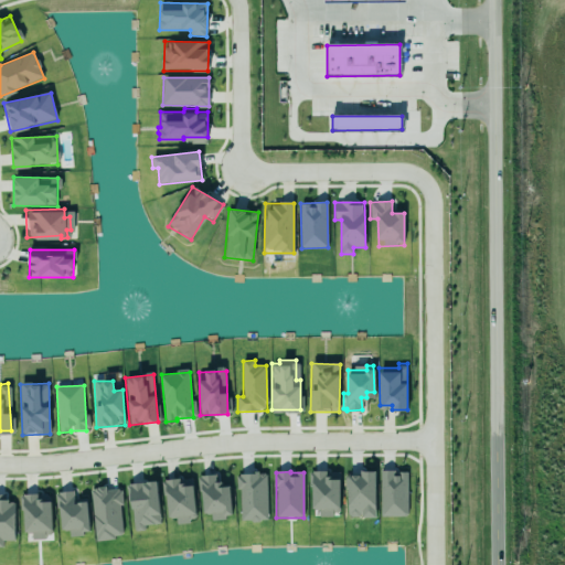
[(312,511),(319,510),(319,515),(340,514),(339,471),(311,472),(312,511)]
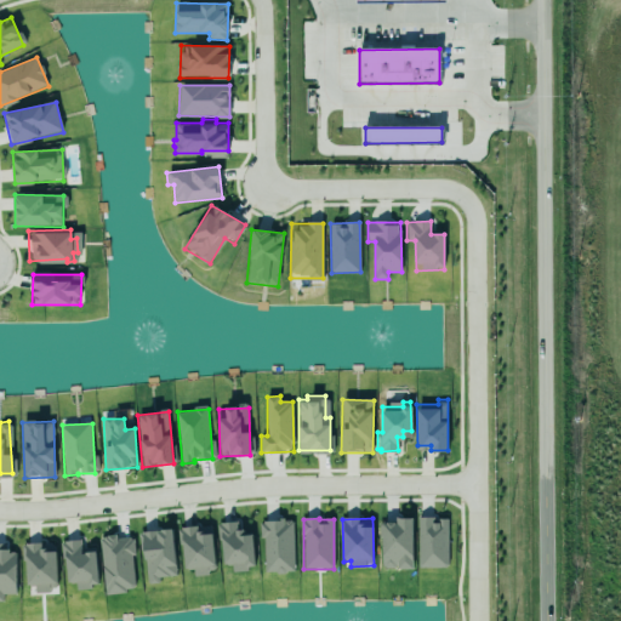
[(412,518),(397,518),(397,523),(381,523),(381,569),(412,568),(412,518)]
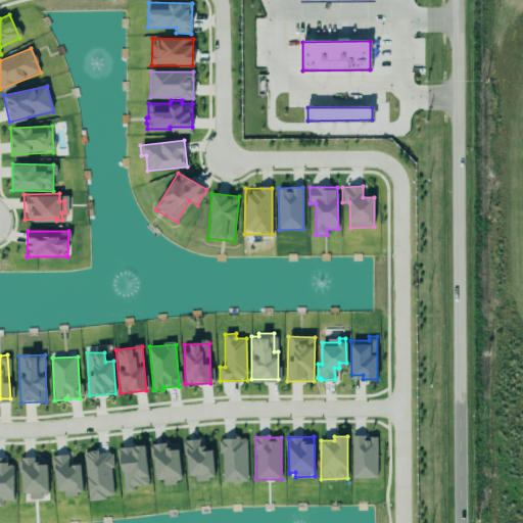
[(247,482),(246,438),(221,439),(222,482),(247,482)]
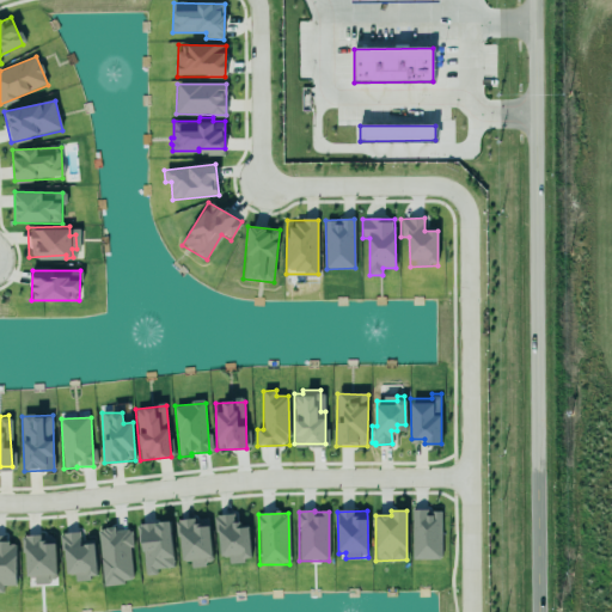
[(219,557),(228,557),(230,563),(251,562),(249,527),(237,528),(237,514),(216,515),(219,557)]
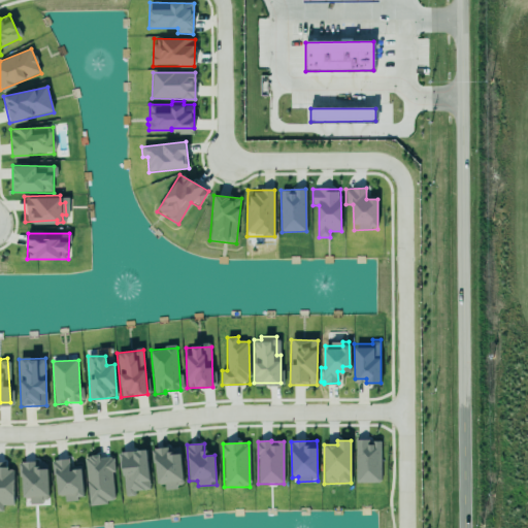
[(156,485),(164,484),(165,489),(184,487),(179,447),(153,449),(156,485)]
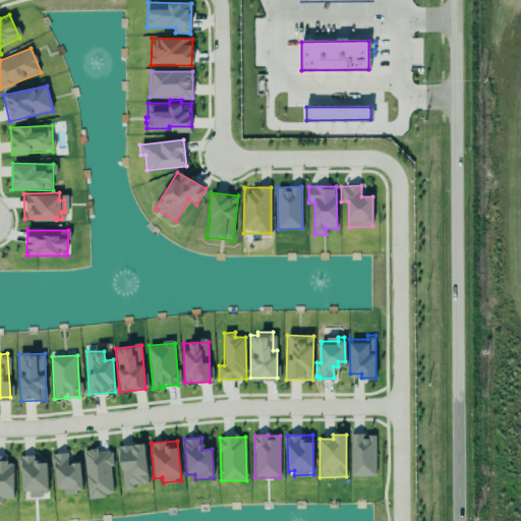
[(148,483),(146,445),(119,446),(121,489),(134,489),(134,484),(148,483)]
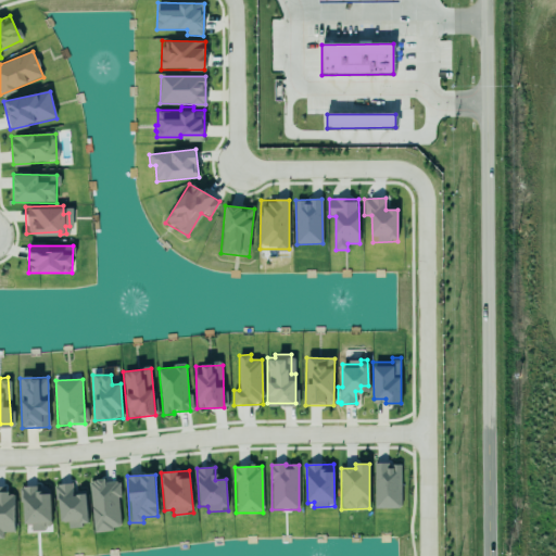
[(118,481),(105,482),(105,480),(90,480),(92,531),(121,530),(118,481)]
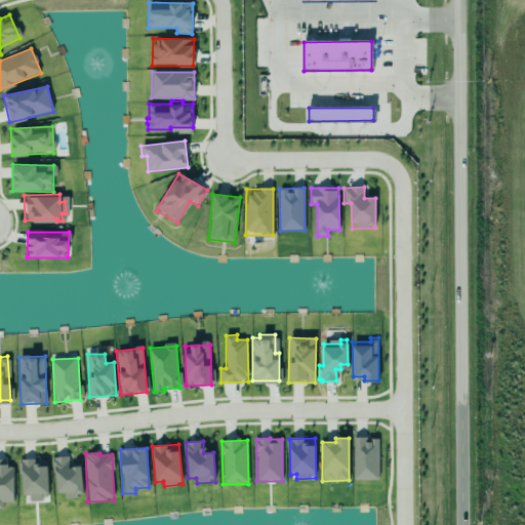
[(81,467),(70,467),(69,456),(53,457),(55,493),(65,492),(65,497),(83,496),(81,467)]
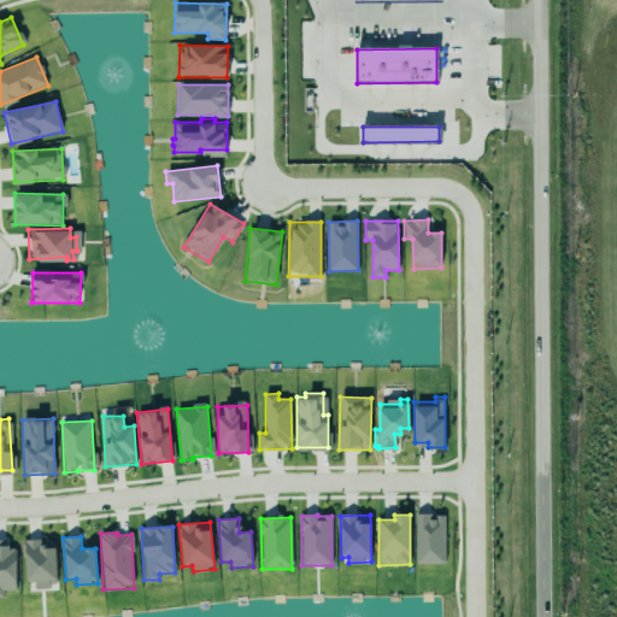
[(0,597),(3,598),(3,591),(16,591),(16,548),(7,548),(7,540),(0,540),(0,597)]
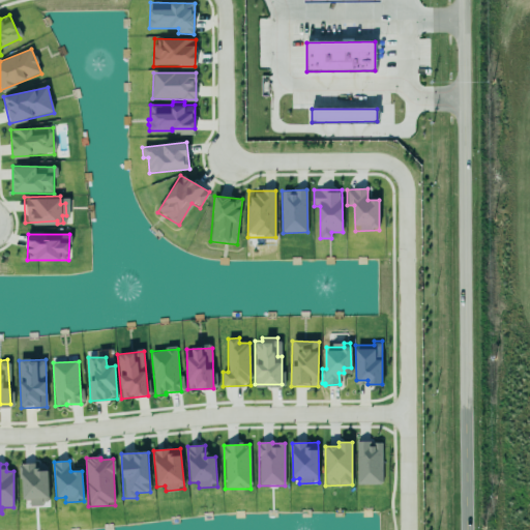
[(48,468),(37,468),(37,464),(22,464),(23,500),(30,500),(30,506),(42,506),(42,498),(49,498),(48,468)]
